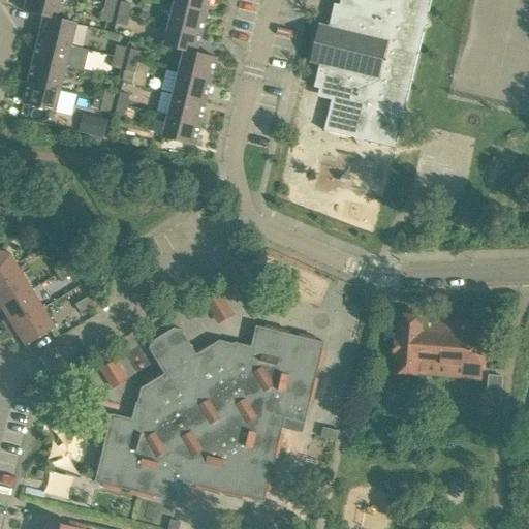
[(62,0),(61,0),(26,0),(24,12),(43,17),(57,20),(57,19),(62,0)]
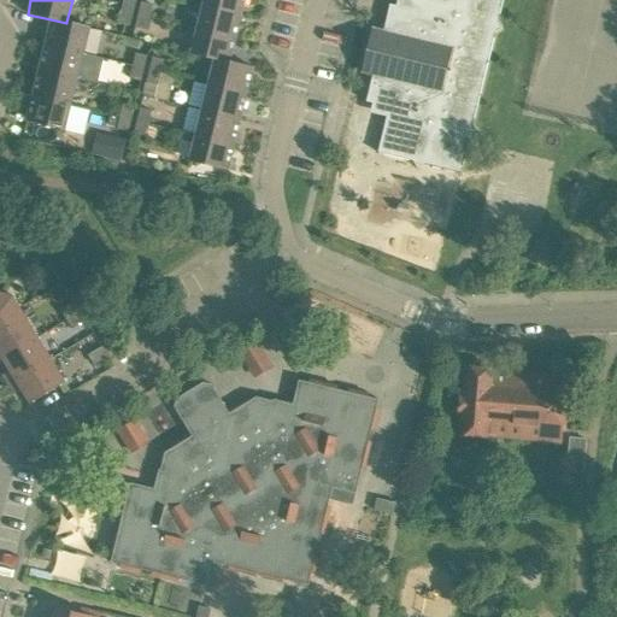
[(123,0),(121,11),(133,13),(135,1),(131,0),(123,0)]
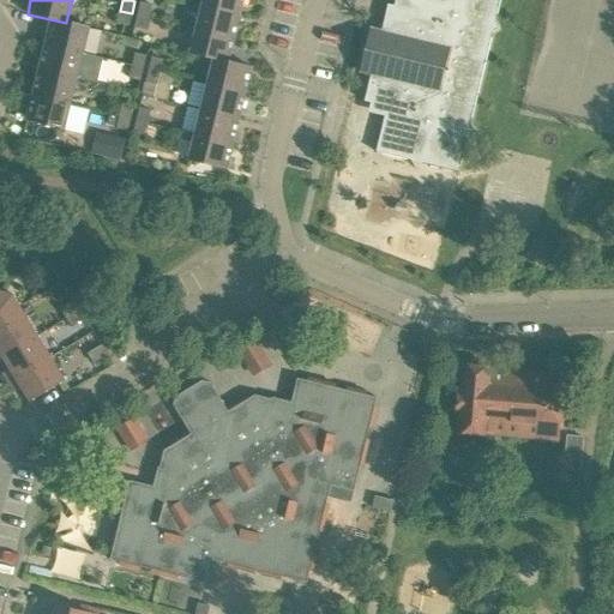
[(203,0),(202,6),(240,14),(244,0),(203,0)]
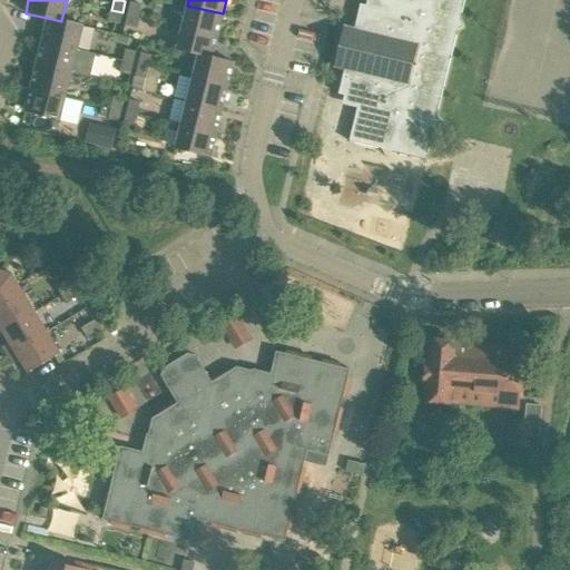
[(460,19),(463,0),(382,0),(381,9),(360,5),(354,30),(343,28),(334,67),(344,69),(337,95),(359,99),(349,141),(381,149),(385,156),(393,153),(425,160),(433,127),(440,124),(436,116),(457,30),(464,26),(460,19)]
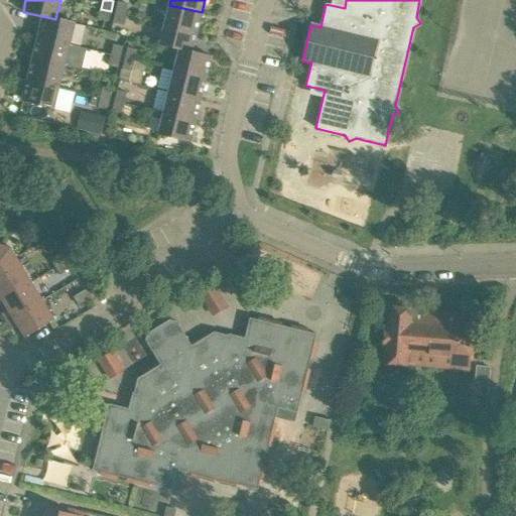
[(115,12),(125,15),(127,4),(118,2),(115,12)]
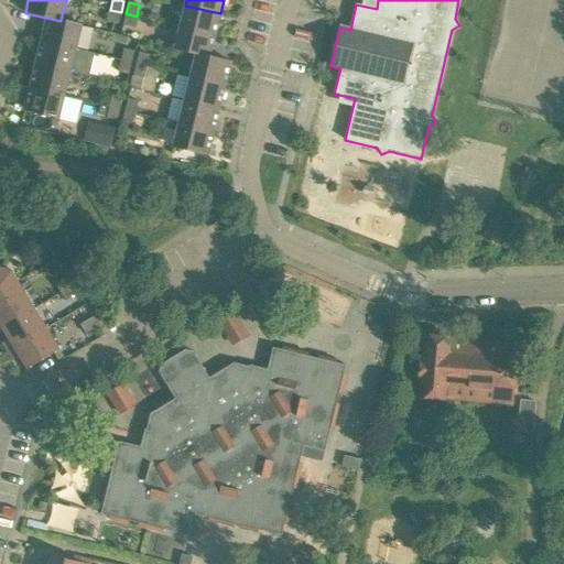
[(185,6),(180,28),(215,35),(220,13),(185,6)]
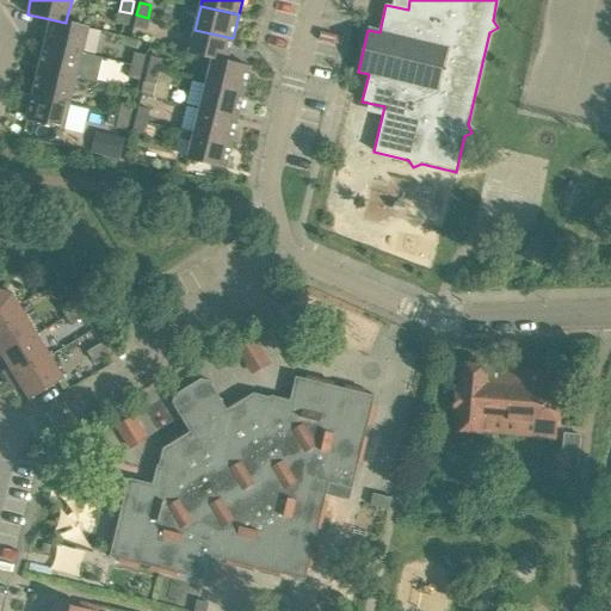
[(131,13),(119,11),(117,23),(128,26),(131,13)]
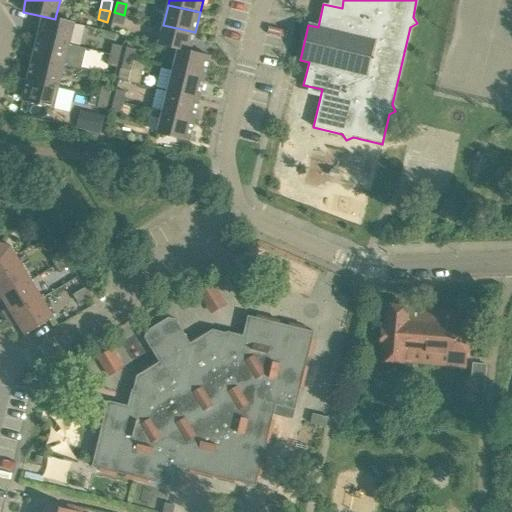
[(124,15),(114,12),(112,23),(121,25),(124,15)]
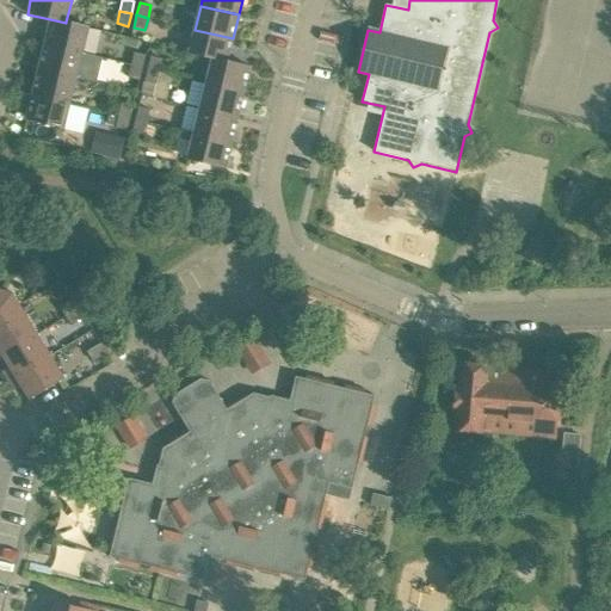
[(50,19),(44,45),(82,55),(90,28),(66,22),(66,23),(50,19)]
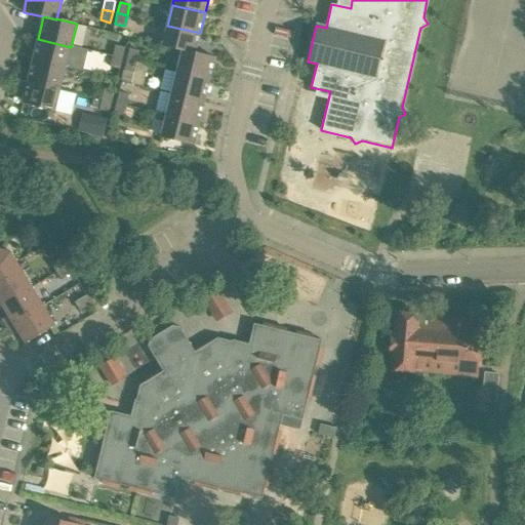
[(200,33),(167,26),(162,46),(183,51),(183,50),(195,53),(200,33)]
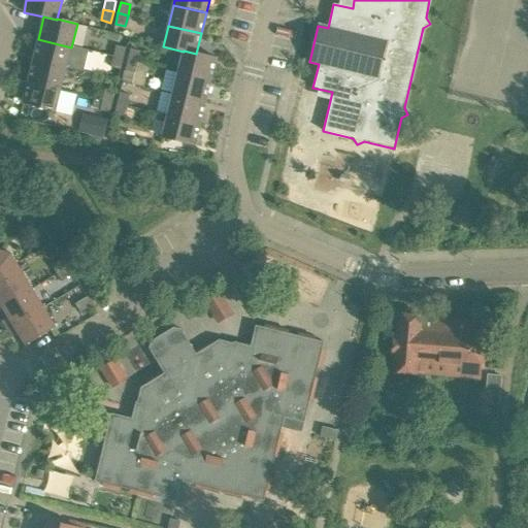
[(71,47),(38,39),(21,35),(15,56),(33,60),(66,69),(71,47)]
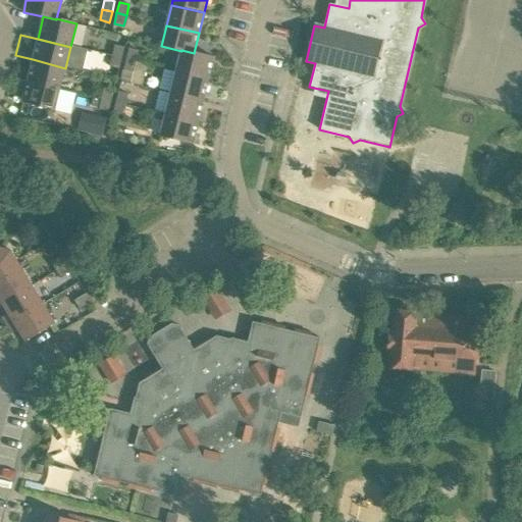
[(114,45),(112,56),(121,58),(124,48),(114,45)]
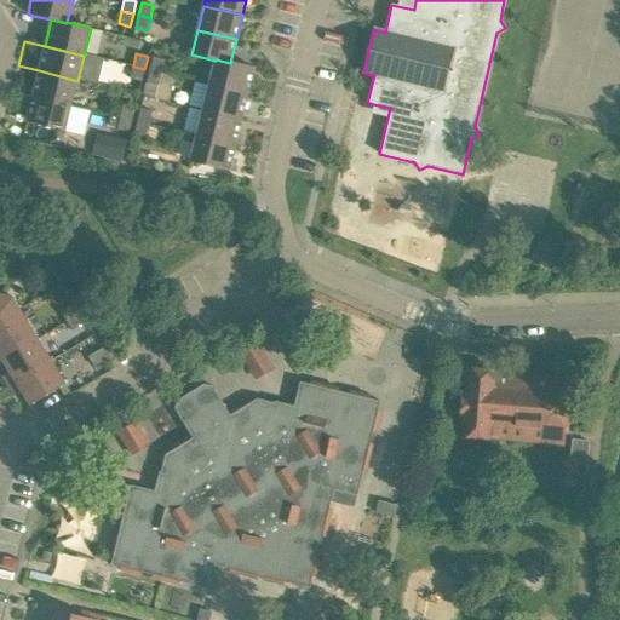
[(150,70),(161,73),(165,61),(153,58),(150,70)]
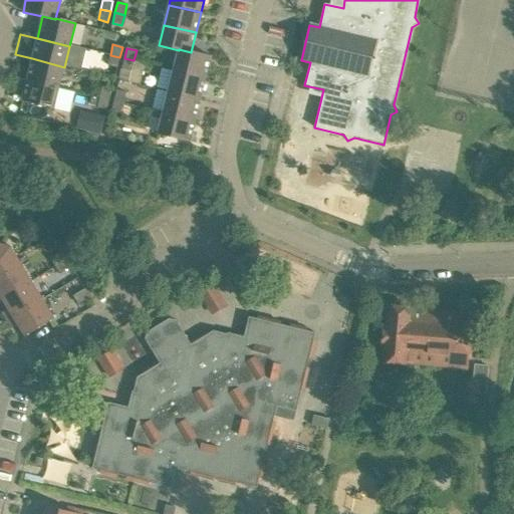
[(179,50),(174,70),(205,78),(211,57),(191,52),(179,49),(179,50)]
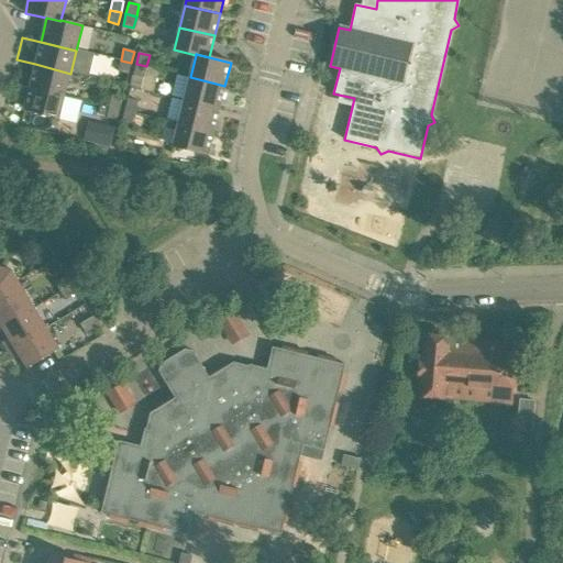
[(131,63),(121,61),(118,72),(129,75),(131,63)]
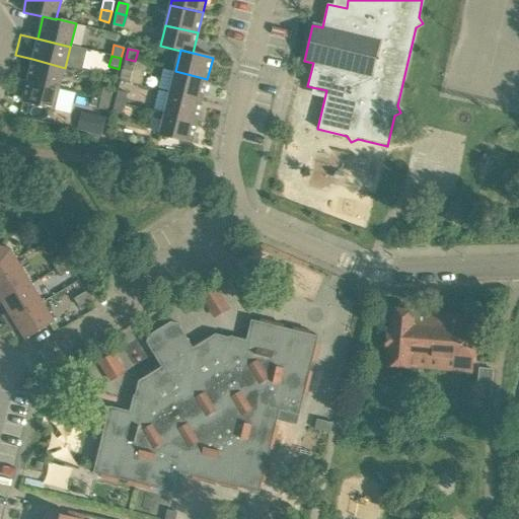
[(65,68),(32,59),(27,81),(60,88),(65,68)]
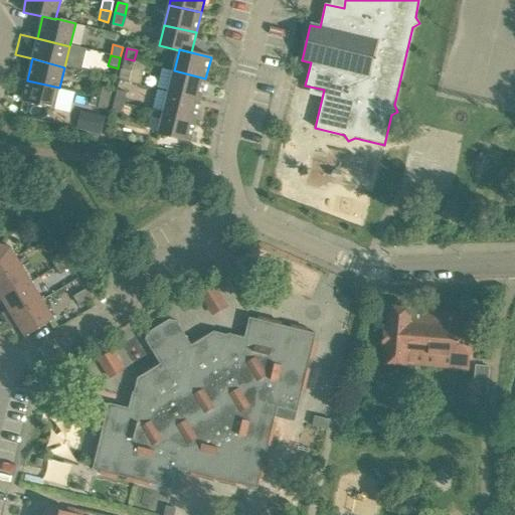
[(134,60),(125,58),(122,69),(119,79),(140,84),(145,63),(134,60)]
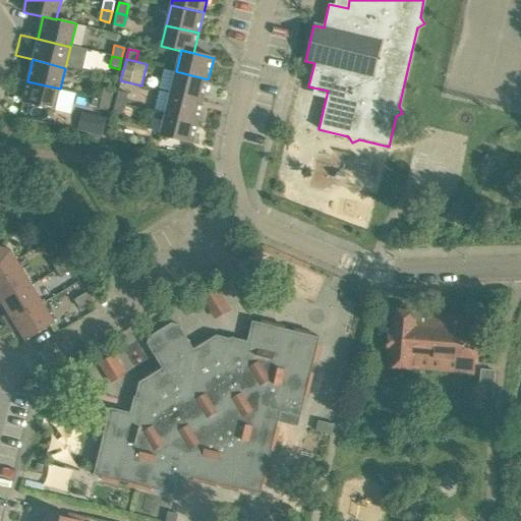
[(176,71),(170,93),(203,101),(208,79),(176,71)]
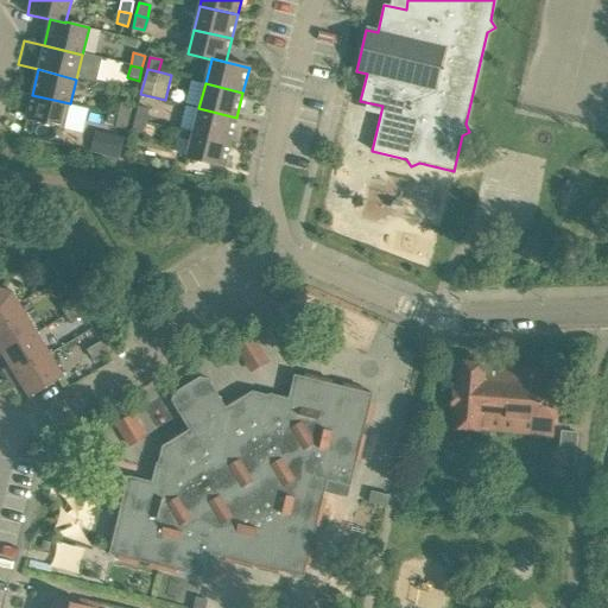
[(70,103),(32,95),(26,119),(64,128),(70,103)]
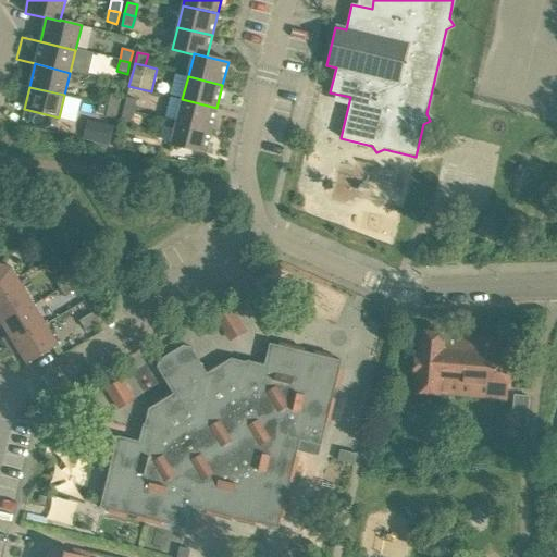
[(108,106),(119,108),(121,97),(111,94),(108,106)]
